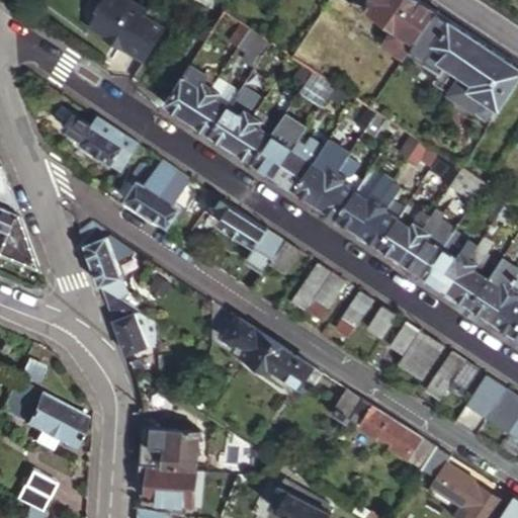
[(162,34),(165,29),(143,16),(146,11),(126,0),(101,0),(95,10),(99,14),(92,27),(110,38),(116,36),(121,38),(123,47),(146,61),(162,34)]
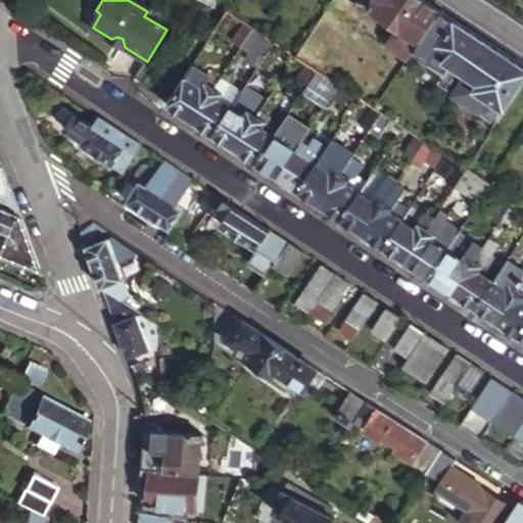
[(442,11),(425,0),(374,0),(368,9),(399,30),(388,45),(410,59),(416,49),(442,11)]
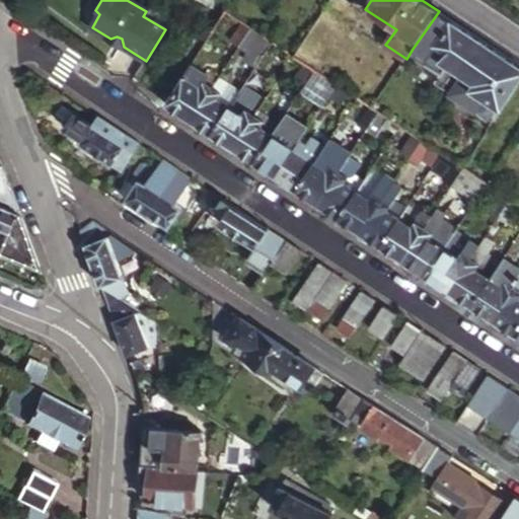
[(487,43),(439,11),(413,49),(428,59),(431,54),(464,76),(487,43)]
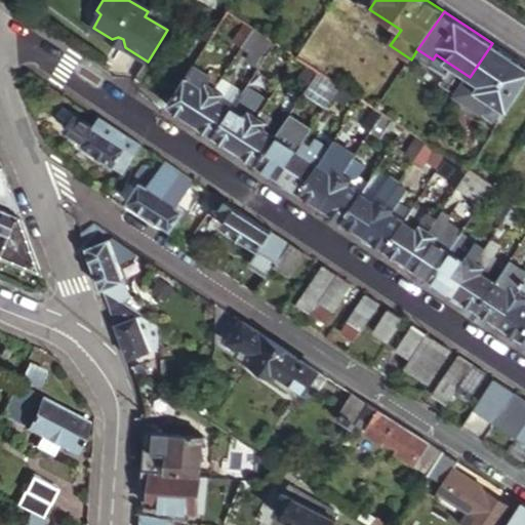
[(242,47),(251,33),(248,31),(245,35),(240,32),(234,41),(242,47)]
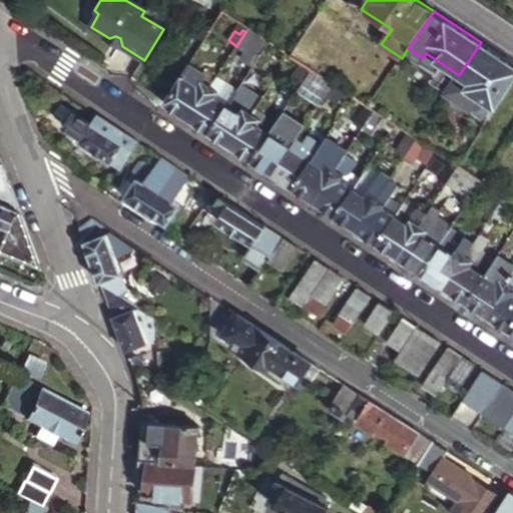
[(250,35),(245,32),(236,46),(245,51),(251,42),(247,40),(250,35)]
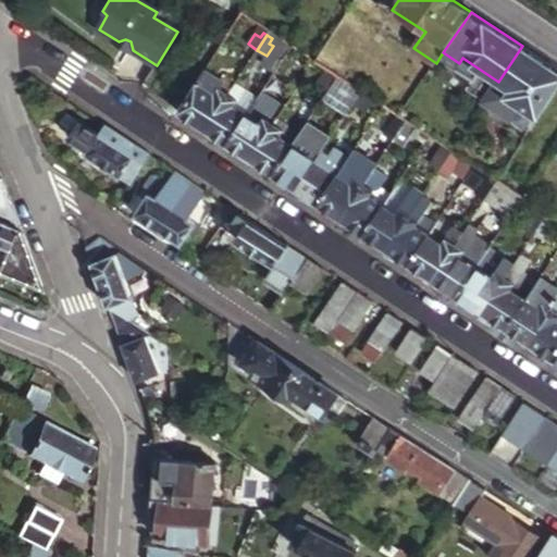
[(125,39),(119,41),(133,50),(131,41),(125,39)]
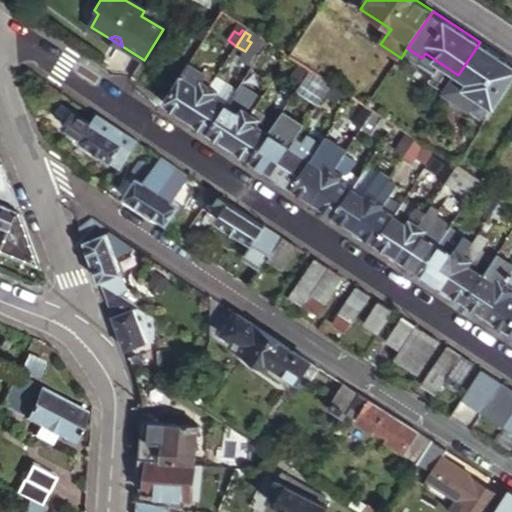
[(511,82),(511,63),(480,42),(458,75),(469,82),(465,87),(495,107),(511,82)]
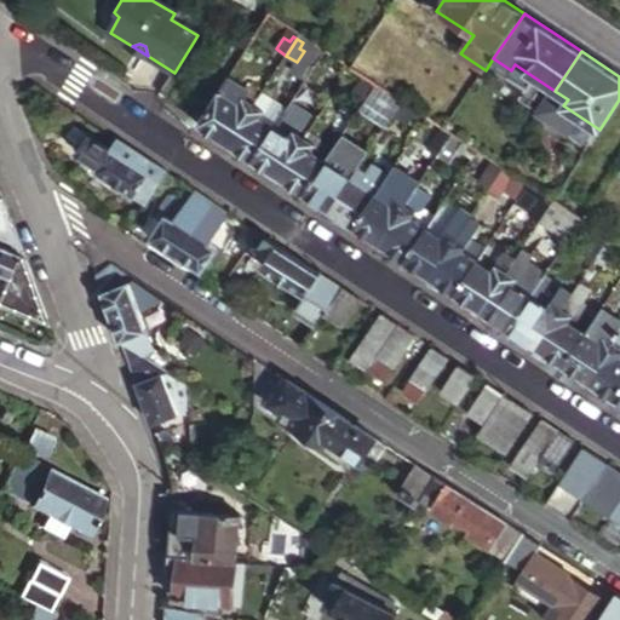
[(337,89),(348,73),(343,69),(339,75),(333,70),(327,81),(337,89)]
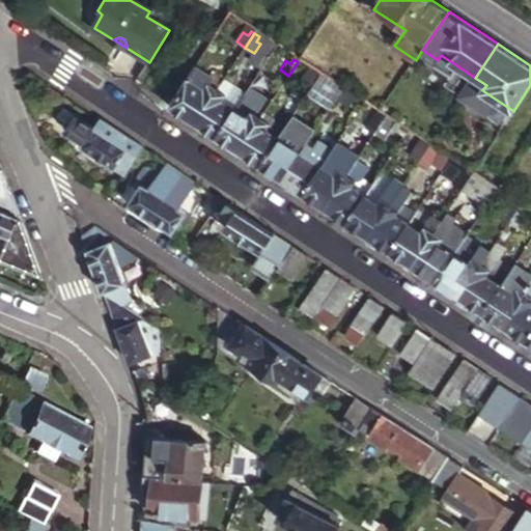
[(301,64),(298,62),(288,76),(297,82),(303,73),(298,70),(301,64)]
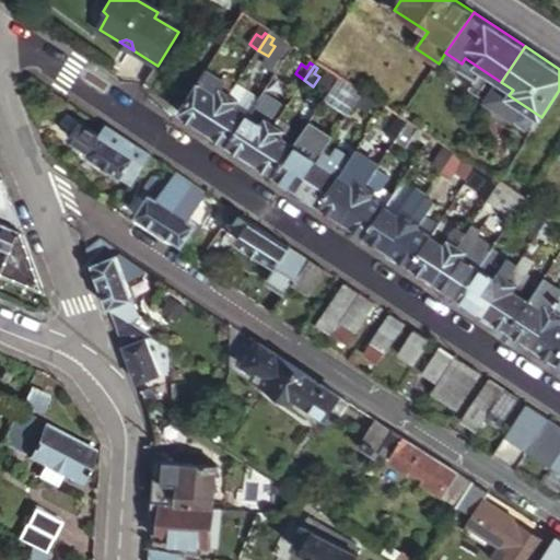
[(219,81),(205,71),(199,80),(218,93),(221,88),(230,93),(236,83),(223,74),(219,81)]
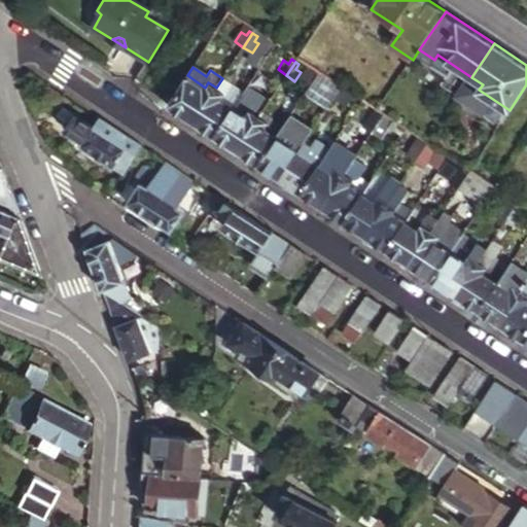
[(165,110),(190,127),(216,88),(208,82),(205,88),(187,75),(165,110)]
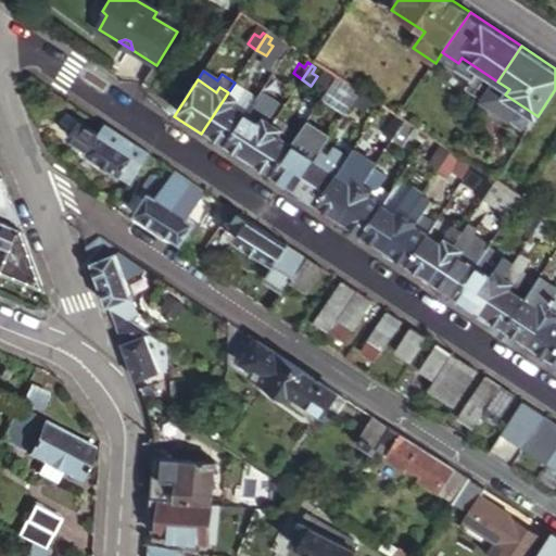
[(359,88),(355,85),(351,91),(346,88),(339,99),(349,104),(355,95),(359,88)]
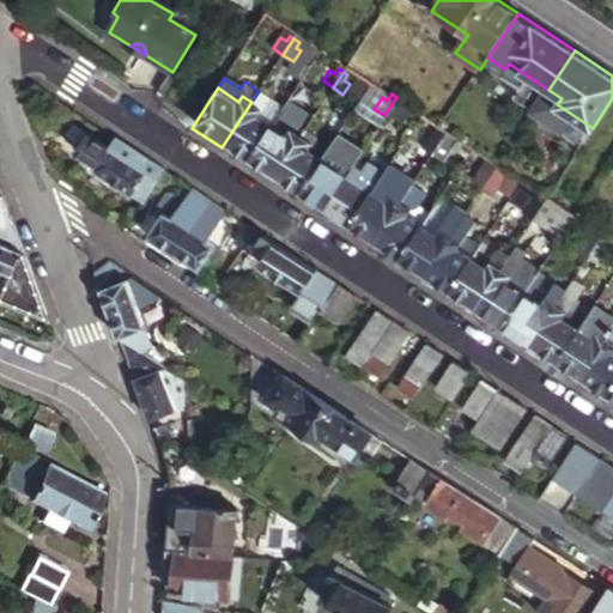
[(307,113),(287,99),(272,123),(287,134),(292,128),(295,131),(307,113)]
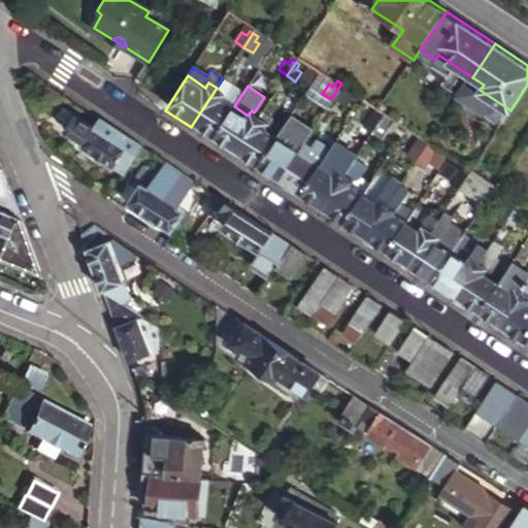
[(225,93),(217,88),(191,127),(202,135),(206,130),(215,135),(234,106),(222,99),(225,93)]
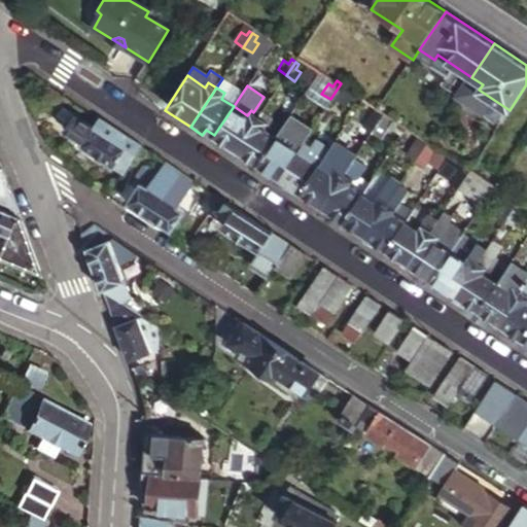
[(342,92),(337,90),(330,99),(328,103),(337,109),(342,101),(338,98),(342,92)]
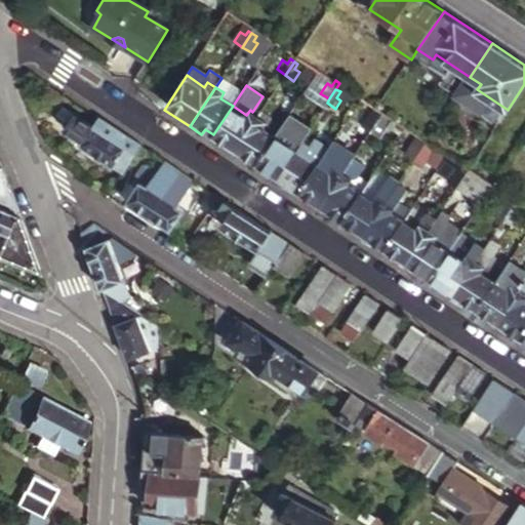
[(233,155),(258,115),(252,112),(250,110),(246,115),(233,106),(213,134),(223,140),(219,146),(233,155)]
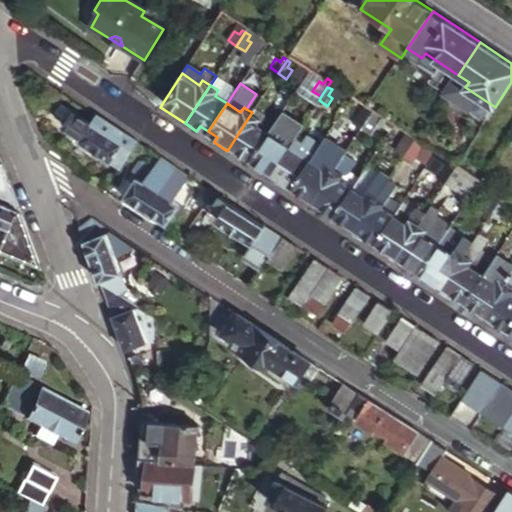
[(111,159),(120,165),(132,149),(106,131),(112,123),(86,105),(80,114),(73,110),(63,124),(81,136),(78,139),(111,160),(111,159)]
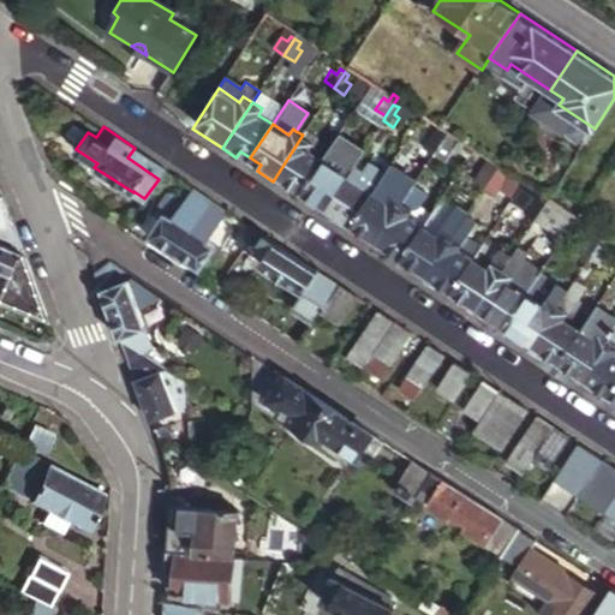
[(312,142),(303,135),(273,181),(286,191),(291,184),(300,191),(323,157),(309,148),(312,142)]
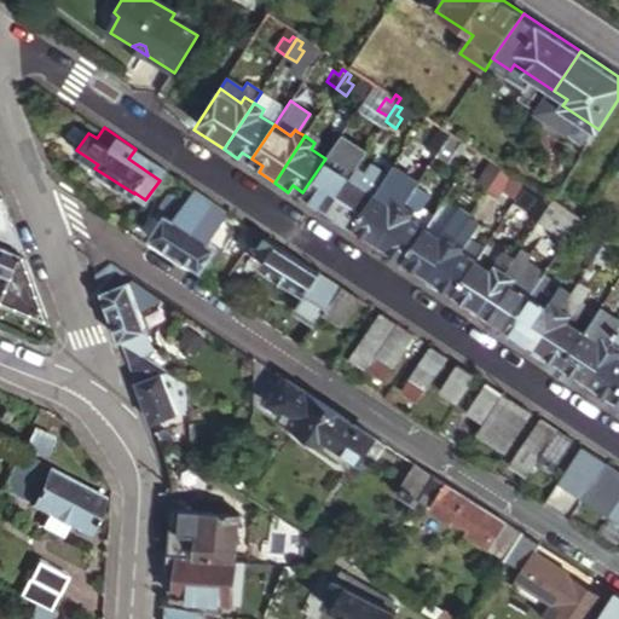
[(452,142),(447,138),(437,155),(447,162),(453,151),(447,148),(452,142)]
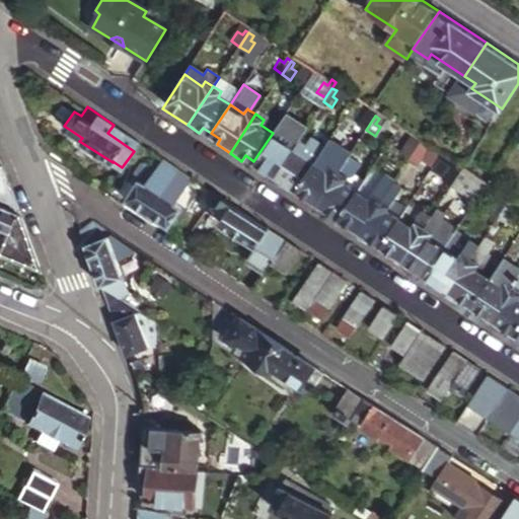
[(272,180),(293,147),(273,133),(253,161),(260,165),(256,170),(272,180)]
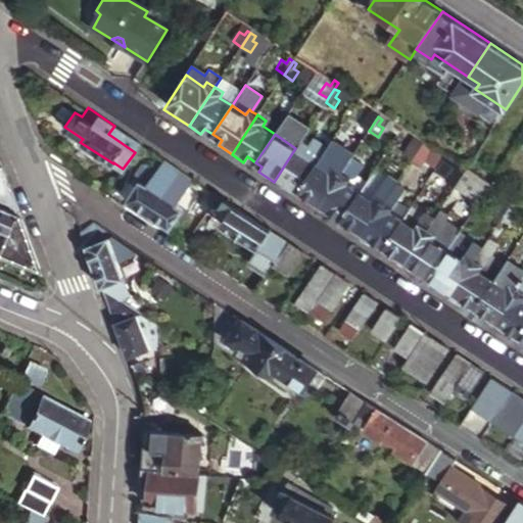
[(301,140),(295,148),(274,182),(289,192),(293,187),(298,190),(323,153),(327,147),(314,139),(310,145),(301,140)]
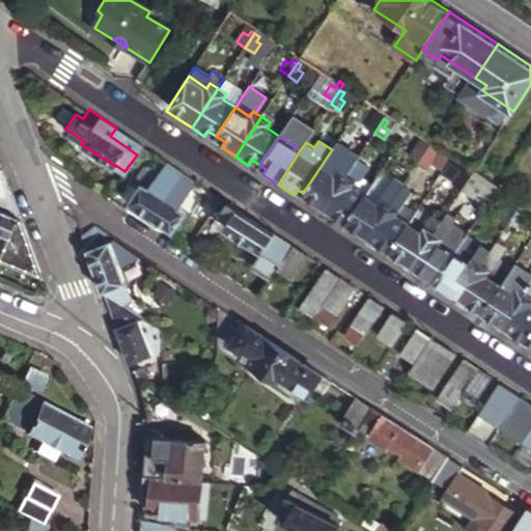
[(419,162),(428,147),(424,145),(421,150),(416,146),(410,156),(419,162)]
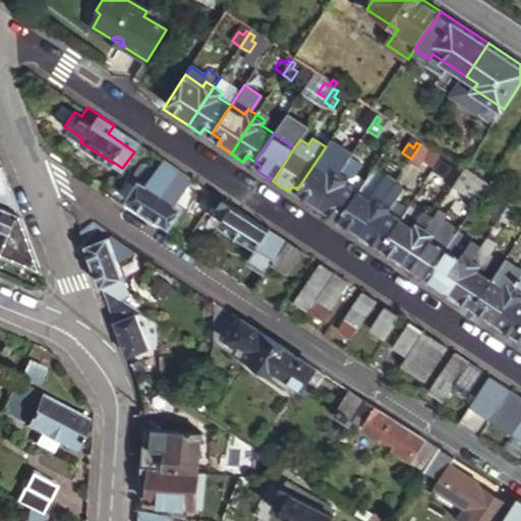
[(425,149),(420,145),(411,159),(420,165),(426,156),(421,153),(425,149)]
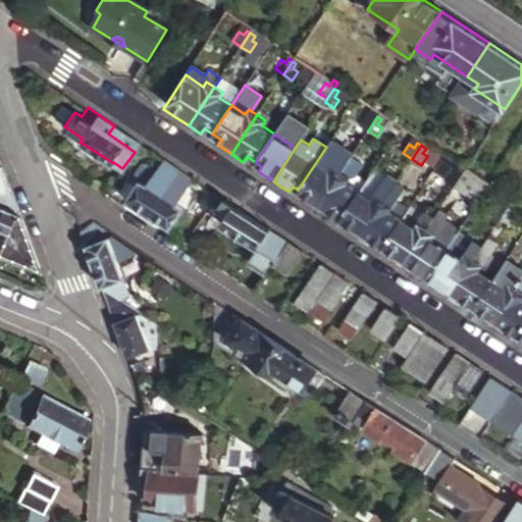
[(344,167),(322,153),(298,190),(307,196),(303,201),(315,210),(337,176),(344,167)]
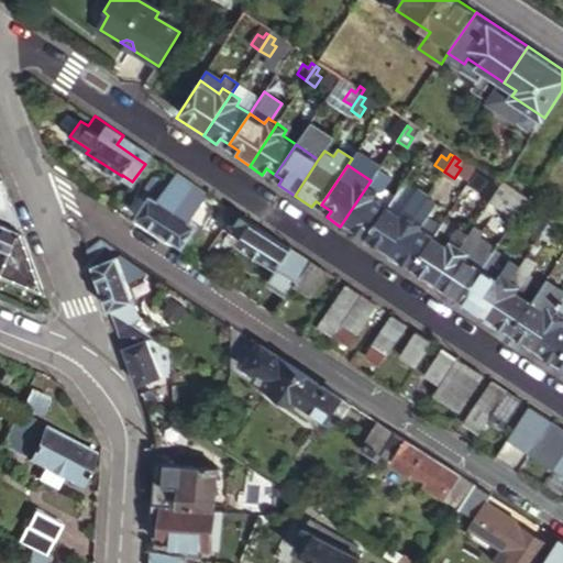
[(159,199),(132,181),(116,207),(136,220),(141,214),(163,229),(192,181),(177,172),(159,199)]
